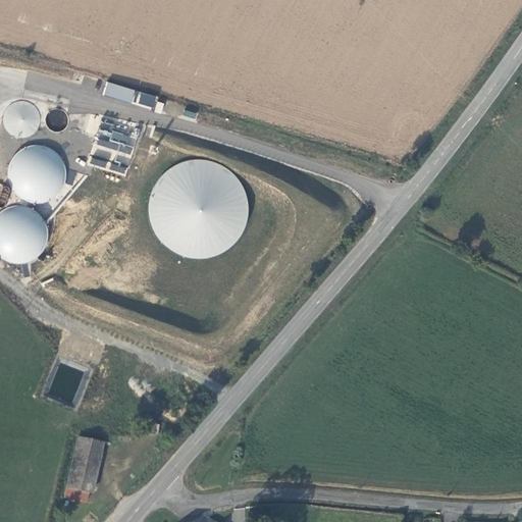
[(103,96),(133,101),(135,88),(105,83),(103,96)]
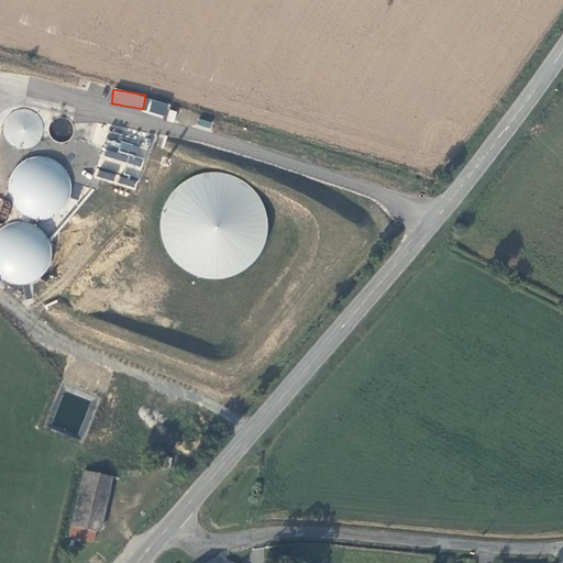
[(143,111),(165,117),(168,103),(146,97),(143,111)]
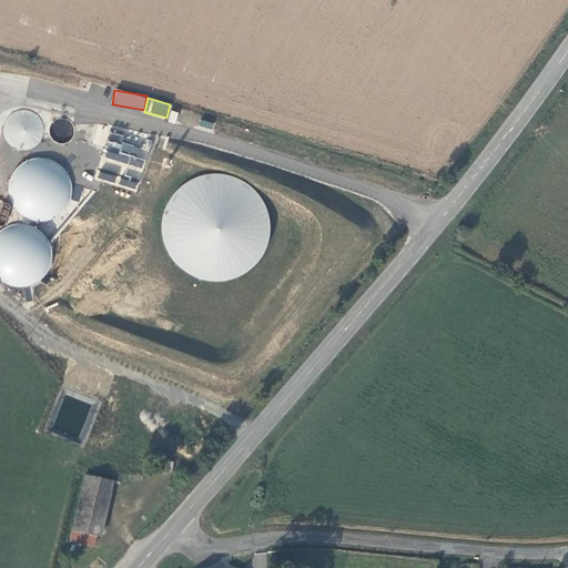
[(27,108),(18,110),(11,113),(2,124),(3,139),(12,149),(26,152),(34,146),(41,139),(42,130),(42,122),(38,114),(27,108)]
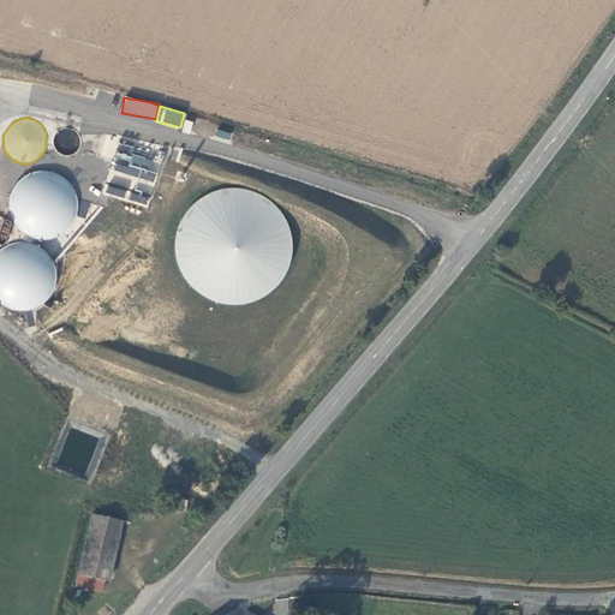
[(190,133),(192,121),(184,119),(181,132),(190,133)]
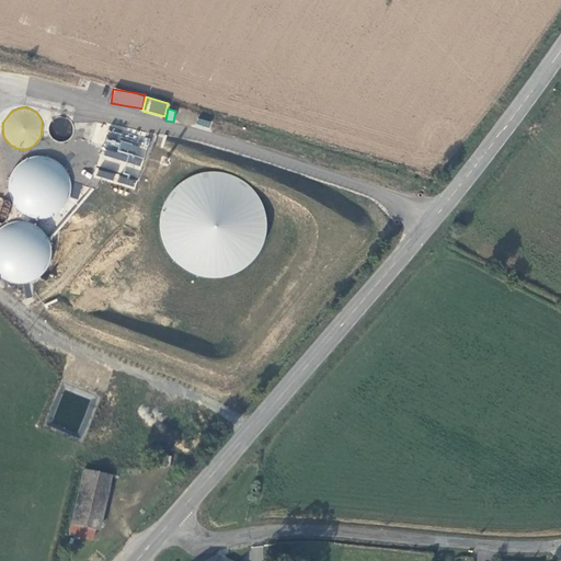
[(75,125),(56,115),(48,129),(67,139),(75,125)]
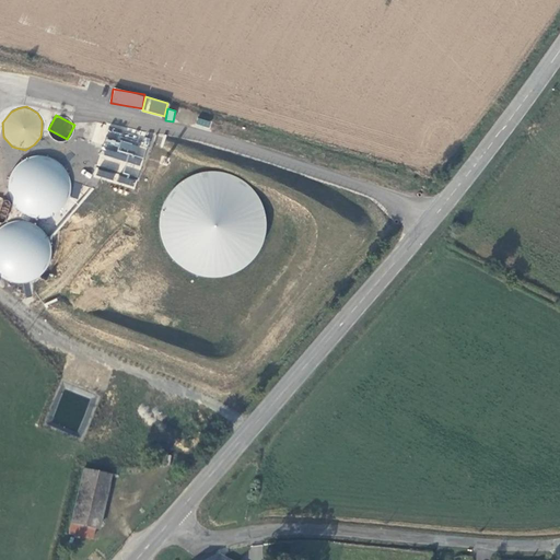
[(196,125),(210,127),(211,120),(198,118),(196,125)]
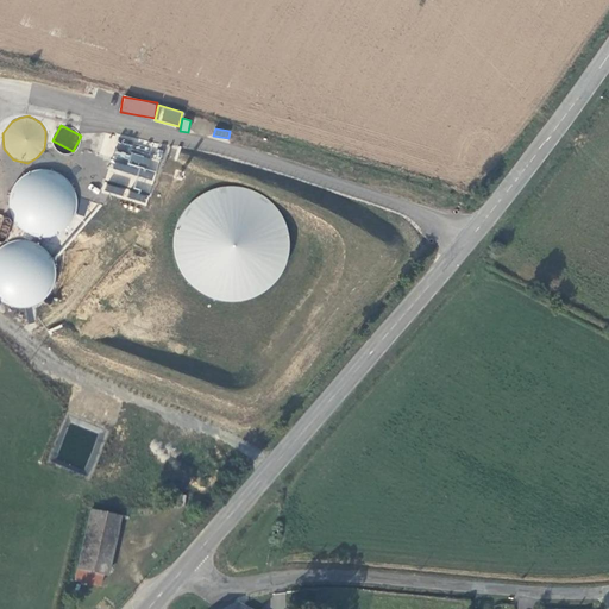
[(148,203),(158,161),(114,149),(104,193),(148,203)]
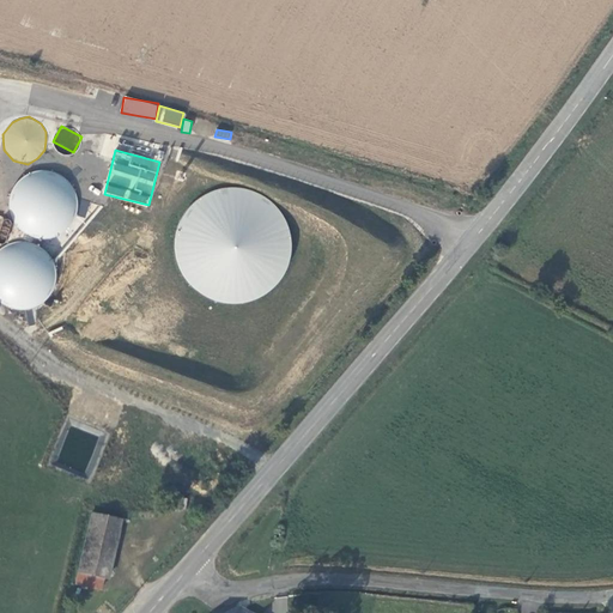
[(73,212),(73,198),(68,184),(58,176),(43,173),(30,175),(19,183),(12,196),(12,210),(18,223),(29,231),(42,235),(55,232),(67,224),(73,212)]
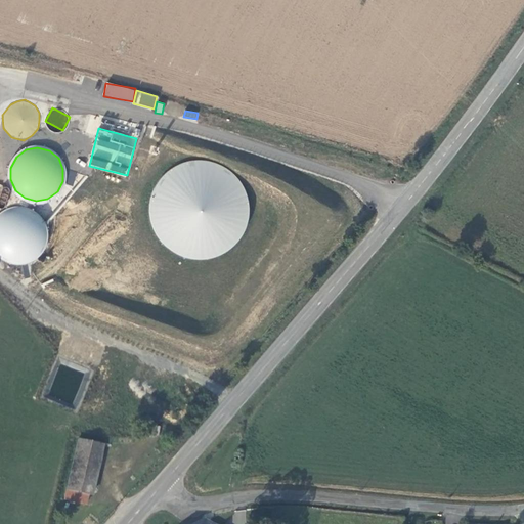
[(173,166),(160,177),(151,191),(148,208),(151,225),(160,239),(173,251),(188,257),(206,257),(221,251),(234,241),(244,225),(247,209),(244,192),(235,177),(222,167),(206,161),(189,161),(173,166)]
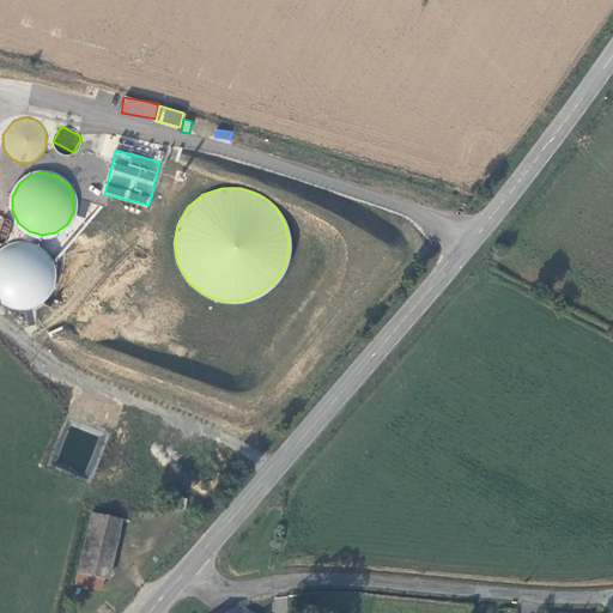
[(43,250),(26,243),(10,244),(0,250),(0,302),(0,303),(17,310),(34,308),(48,298),(55,281),(53,265),(43,250)]
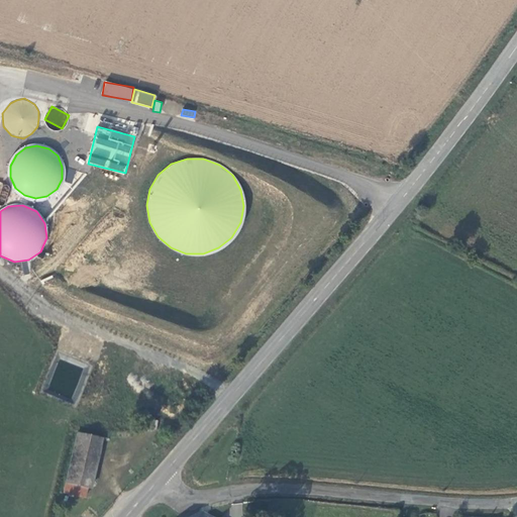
[(20,275),(31,273),(29,261),(18,263),(20,275)]
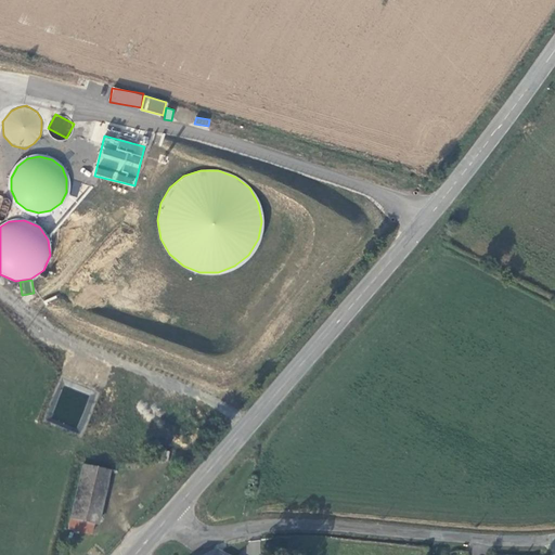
[(89,462),(71,529),(91,534),(111,468),(89,462)]
